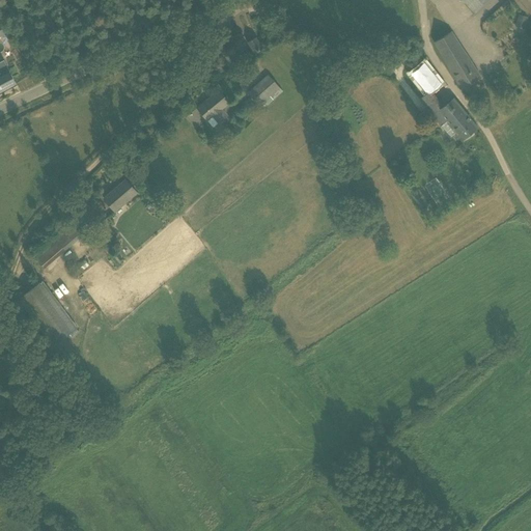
[(488,0),(460,0),(474,14),(488,0)]
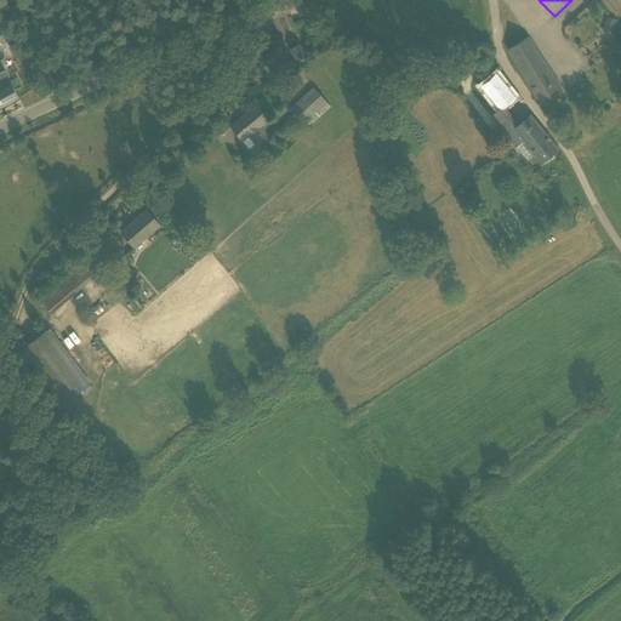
[(605,17),(602,30),(611,34),(616,21),(605,17)]
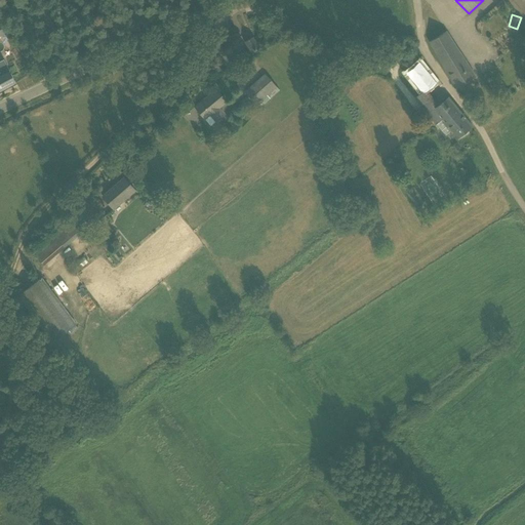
[(439,58),(455,88),(474,77),(446,31),(430,42),(439,58)]
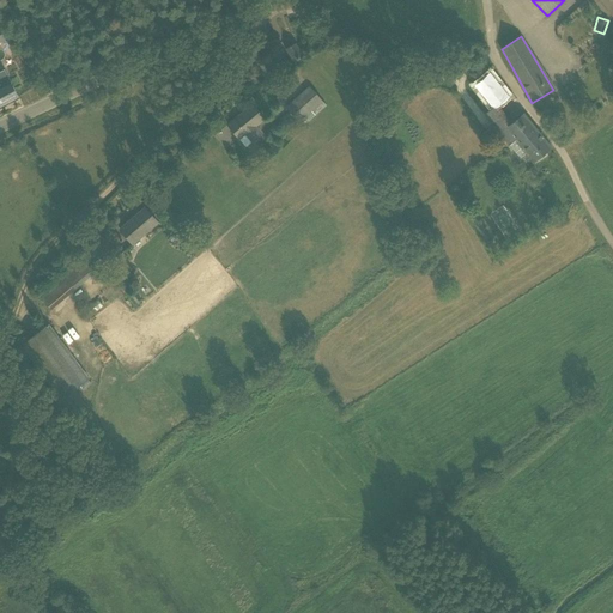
[(295,62),(304,56),(296,43),(286,49),(295,62)]
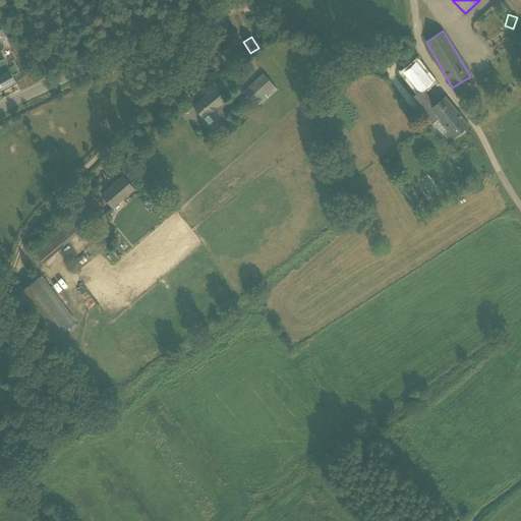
[(0,92),(16,82),(3,59),(0,60),(0,92)]
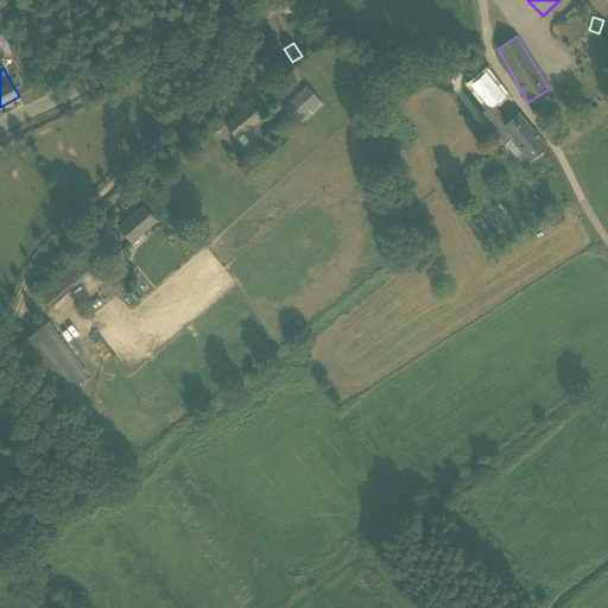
[(511,140),(527,162),(546,146),(519,114),(508,122),(494,105),(505,95),(486,73),(470,84),(487,108),(480,114),(504,145),(511,140)]
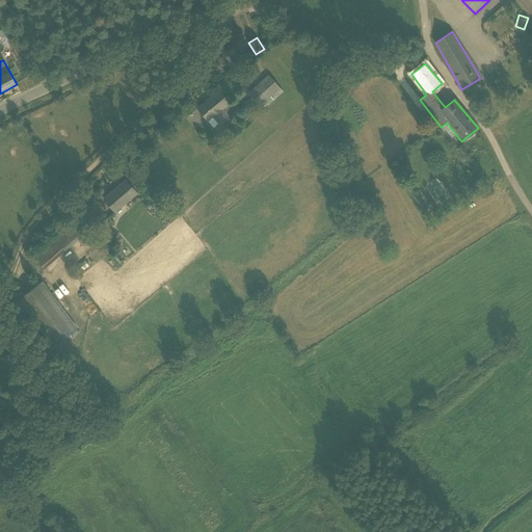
[(268,75),(248,92),(260,106),(281,88),(268,75)]
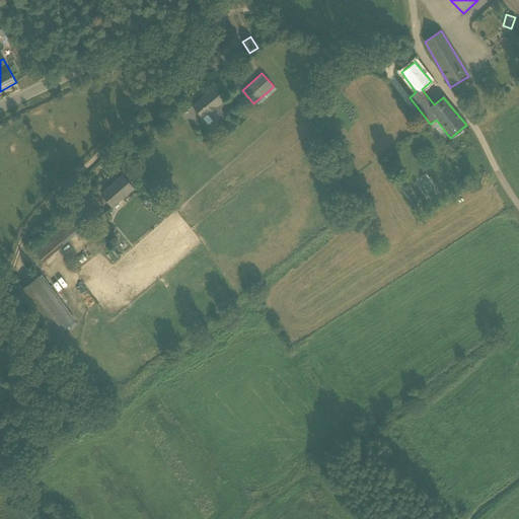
[(218,106),(225,101),(214,88),(193,106),(204,119),(208,115),(213,122),(223,114),(218,106)]
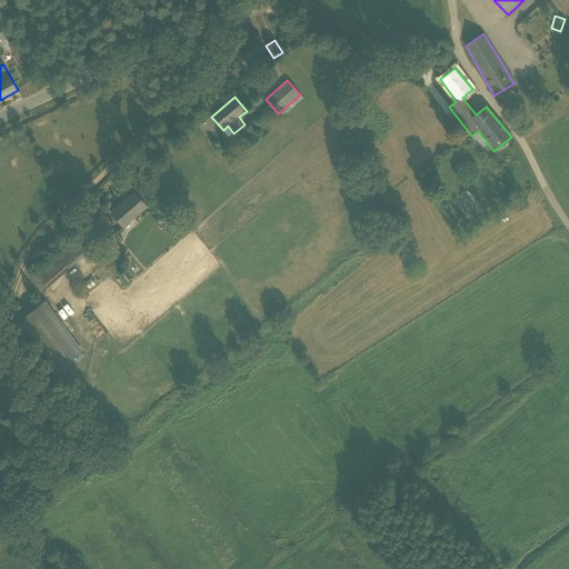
[(190,130),(199,122),(196,119),(188,127),(190,130)]
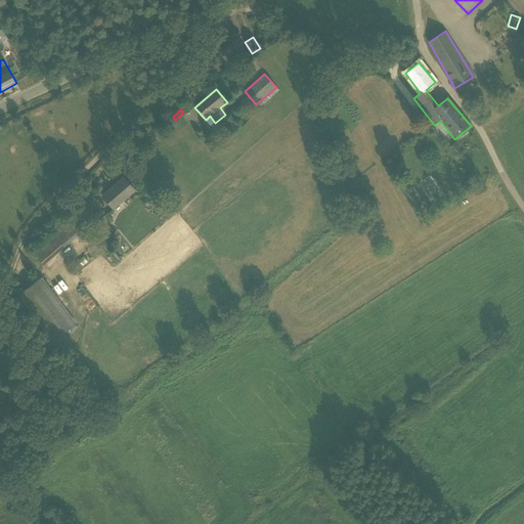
[(114,210),(136,190),(124,177),(102,197),(114,210)]
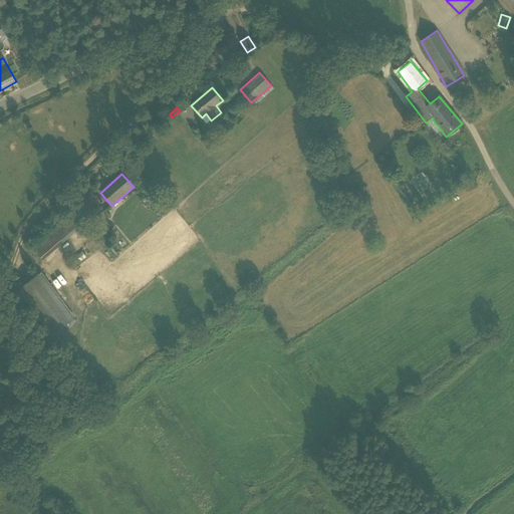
[(43,260),(81,227),(72,216),(34,249),(43,260)]
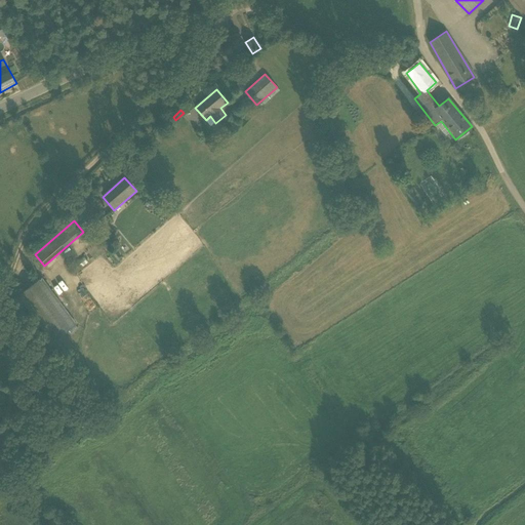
[(76,324),(48,286),(42,278),(19,296),(26,305),(53,341),(76,324)]
